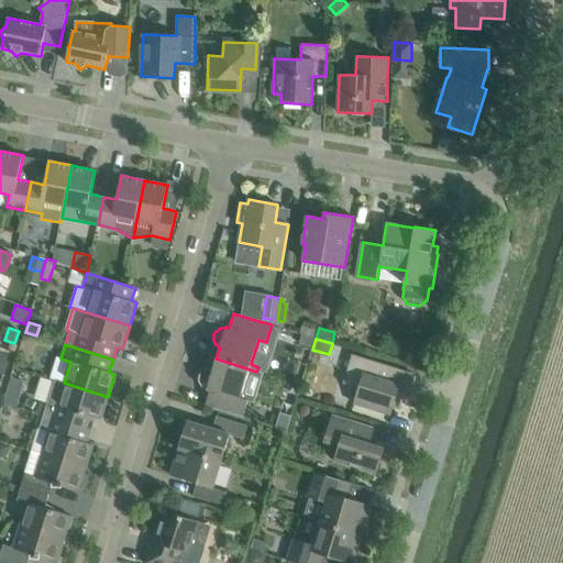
[(395,367),(374,361),(352,354),(343,384),(359,388),(354,404),(390,415),(399,385),(390,383),(395,367)]
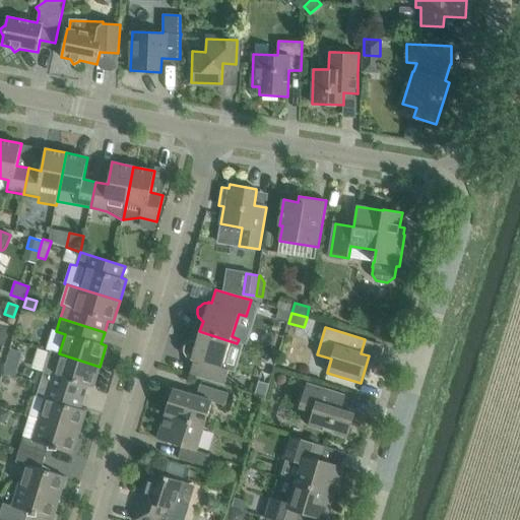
[(222,368),(231,341),(199,331),(196,341),(195,341),(193,341),(191,342),(190,342),(188,344),(187,345),(186,346),(186,348),(185,350),(185,351),(186,353),(186,355),(187,355),(188,358),(189,358),(190,359),(191,360),(194,362),(190,375),(224,385),(230,370),(222,368)]
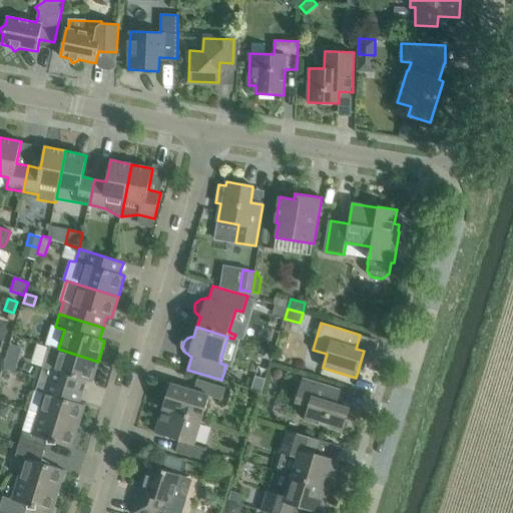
[(9,344),(6,356),(18,360),(22,348),(9,344)]
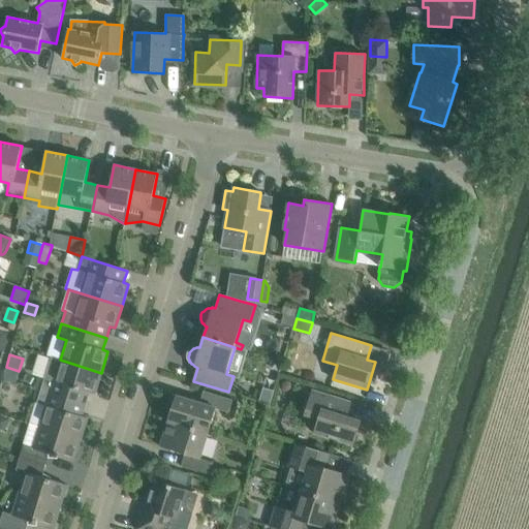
[(40,391),(66,399),(86,404),(89,393),(94,395),(101,373),(60,360),(48,356),(41,376),(44,378),(40,391)]
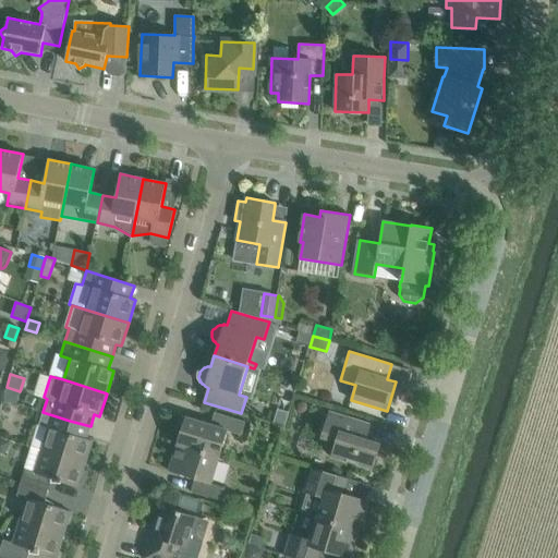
[(277,409),(273,424),(284,427),(289,412),(277,409)]
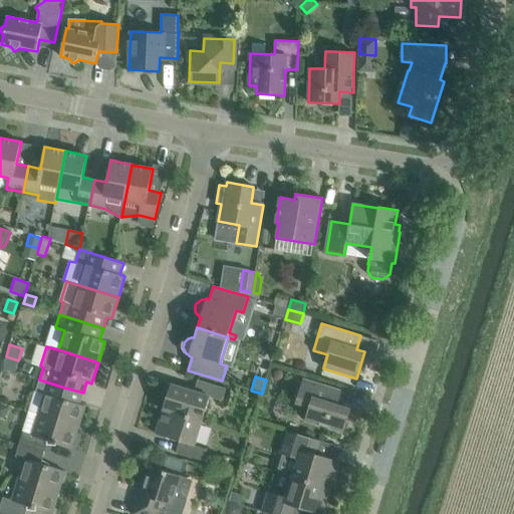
[(84,406),(80,405),(83,393),(64,388),(39,379),(35,392),(44,395),(38,415),(78,427),(84,406)]
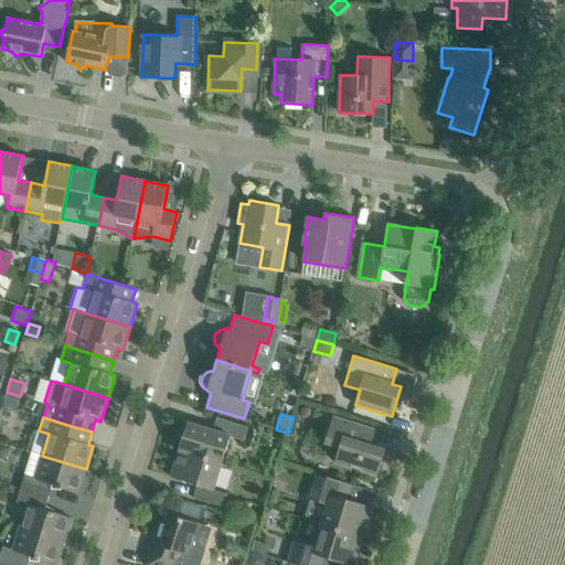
[(248,427),(238,424),(217,417),(213,430),(188,423),(180,449),(222,462),(231,436),(244,440),(248,427)]
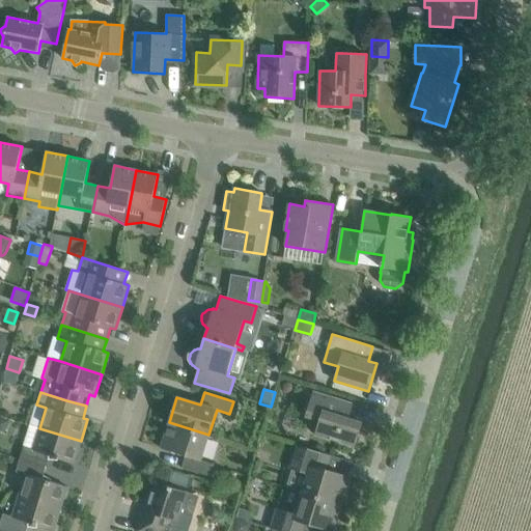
[(353,404),(333,398),(313,392),(306,416),(319,420),(315,435),(355,447),(362,423),(348,419),(353,404)]
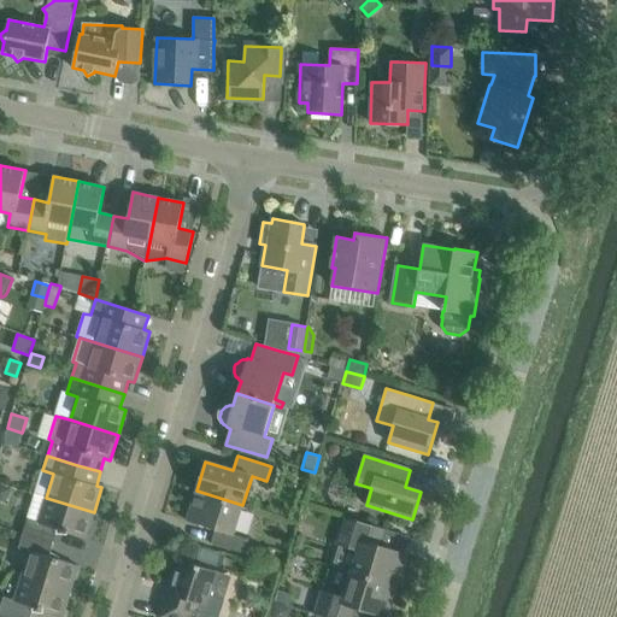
[(242,506),(242,505),(197,491),(187,521),(216,529),(211,544),(245,553),(248,540),(233,535),(242,506)]
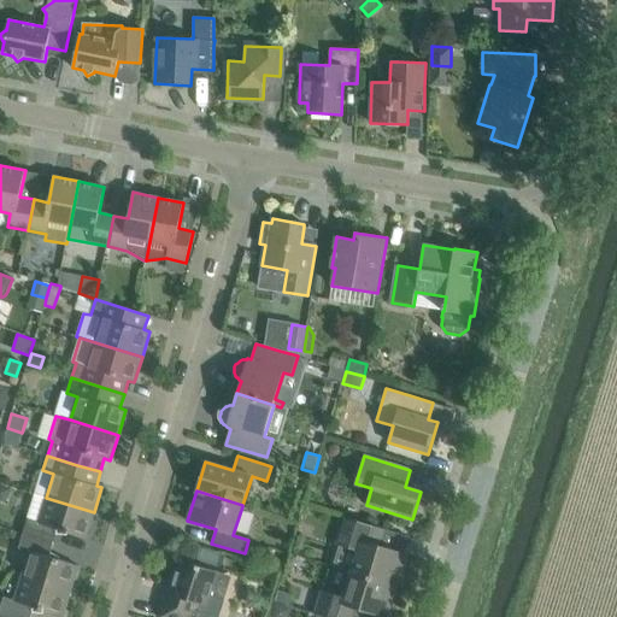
[(35,494),(23,534),(53,542),(58,529),(86,538),(94,512),(46,498),(35,494)]
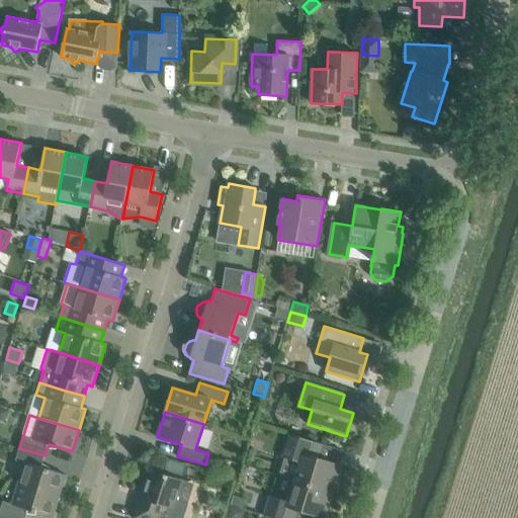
[(323,444),(304,438),(289,434),(282,457),(299,462),(294,480),(333,492),(341,464),(319,457),(323,444)]
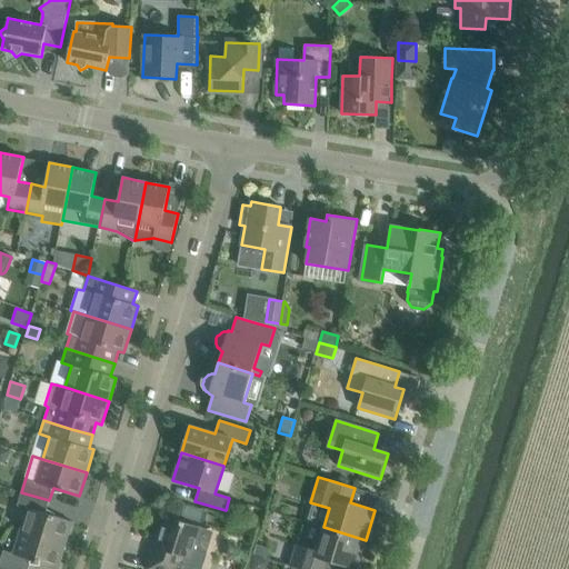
[(46,513),(49,500),(21,492),(17,506),(27,509),(20,531),(65,545),(71,521),(46,513)]
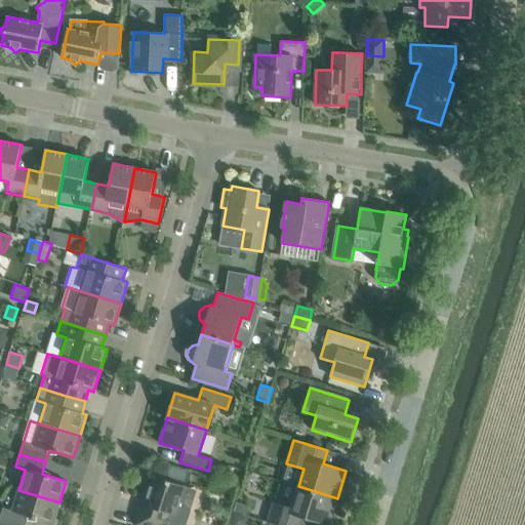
[(143,497),(135,520),(150,524),(186,524),(191,511),(178,507),(185,487),(185,486),(172,482),(153,476),(146,499),(143,497)]
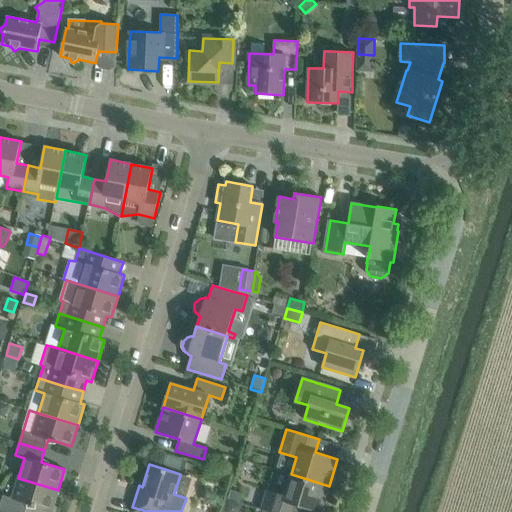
[(318,511),(320,511),(329,486),(291,474),(285,495),(267,490),(262,509),(271,511),(291,511),(294,504),(318,511)]
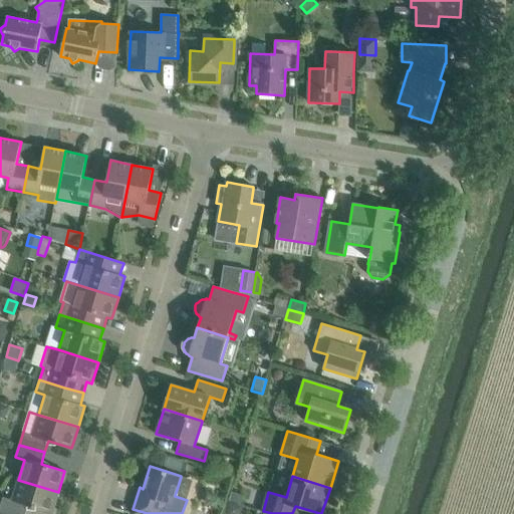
[(52,513),(58,492),(18,480),(12,500),(3,497),(0,507),(0,509),(14,513),(25,513),(28,506),(52,513)]
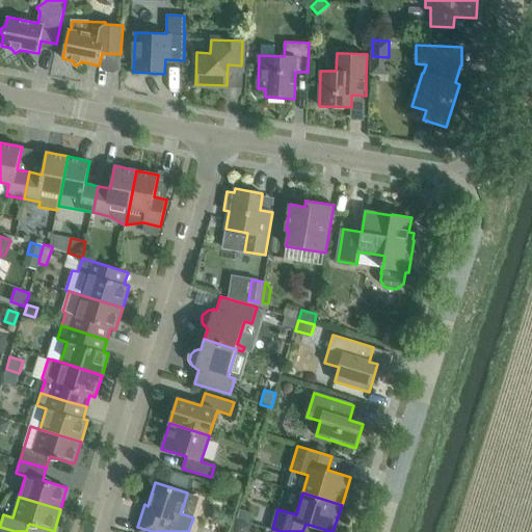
[(253,510),(242,507),(239,517),(249,521),(253,510)]
